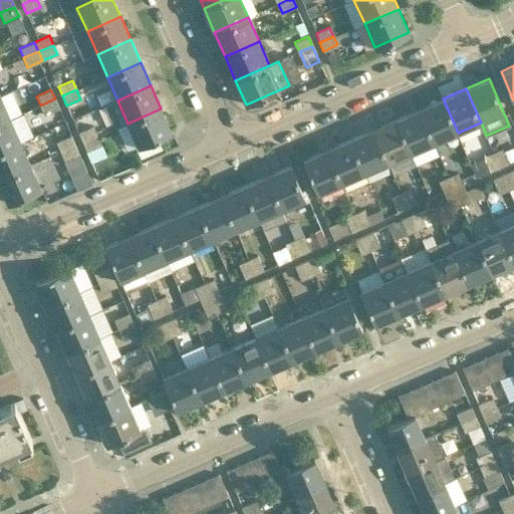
[(0,95),(0,122),(10,118),(0,95)]
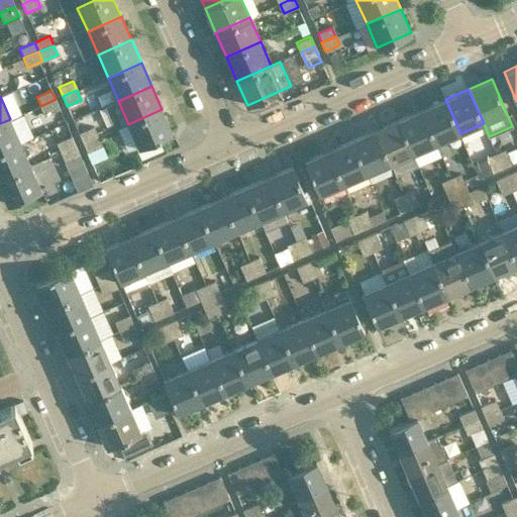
[(60,108),(56,99),(40,106),(44,115),(60,108)]
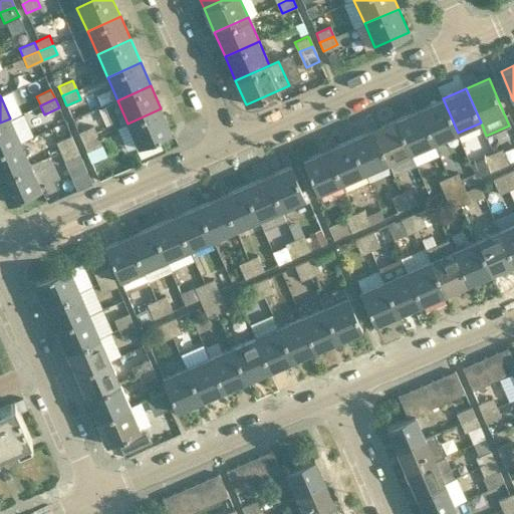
[(458,133),(443,98),(420,108),(434,143),(458,133)]
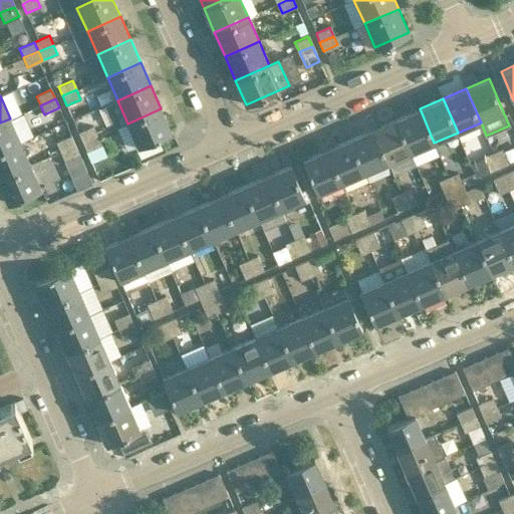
[(138,147),(171,132),(161,108),(127,123),(138,147)]
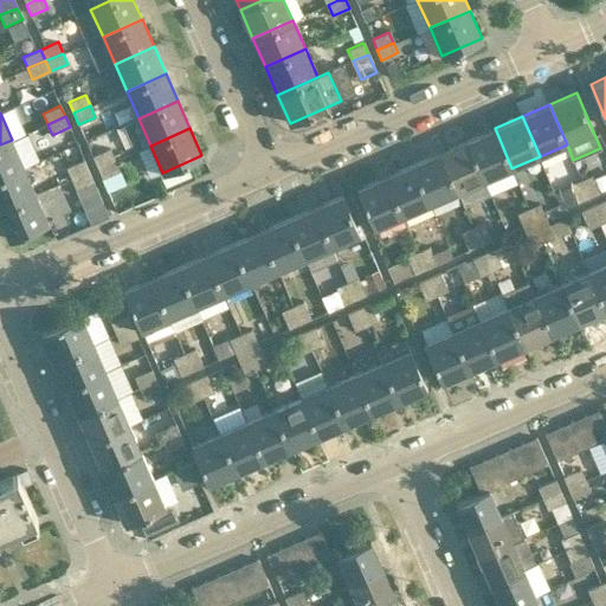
[(511,168),(495,128),(468,140),(484,180),(511,168)]
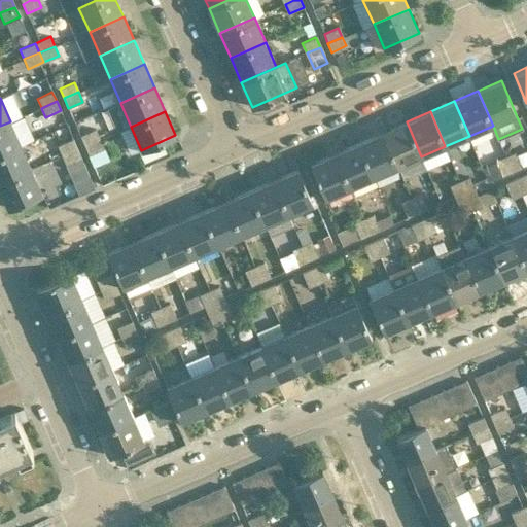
[(0,154),(21,145),(10,121),(0,126),(0,154)]
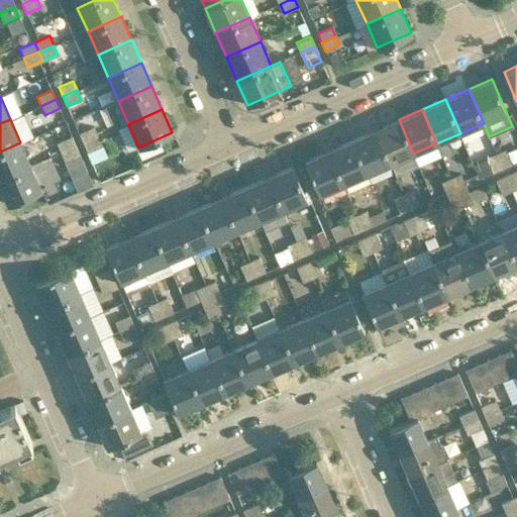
[(413,153),(399,119),(376,129),(390,164),(413,153)]
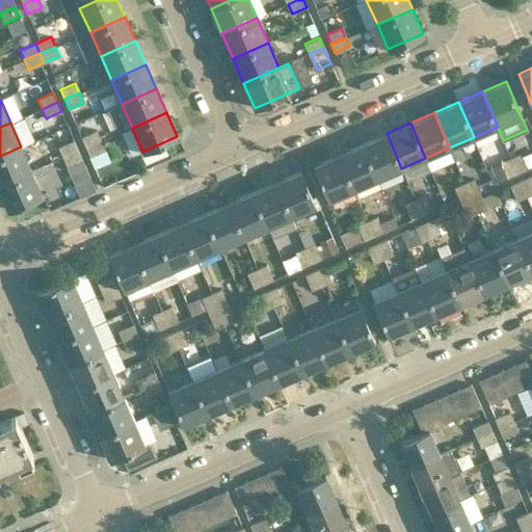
[(100,140),(96,131),(81,137),(85,147),(100,140)]
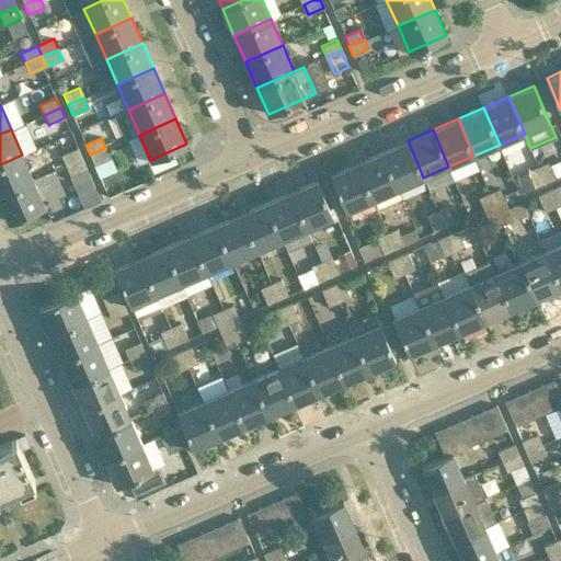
[(423,178),(408,140),(381,151),(398,189),(423,178)]
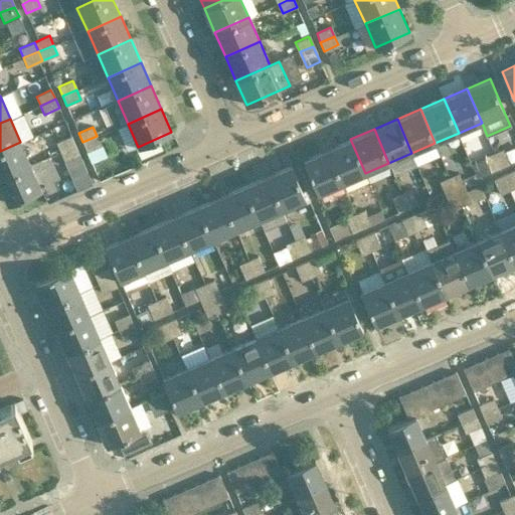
[(74,146),(71,136),(57,142),(60,152),(74,146)]
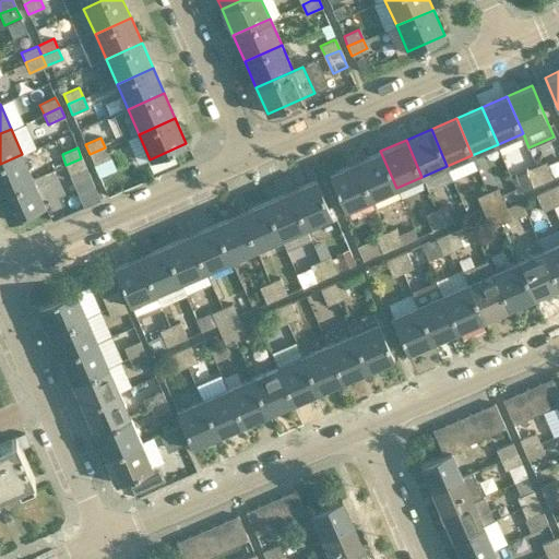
[(109,158),(105,147),(90,154),(94,164),(109,158)]
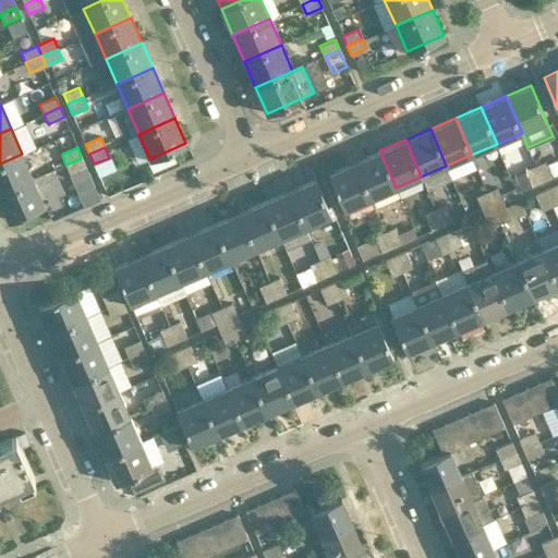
[(379,150),(354,161),(371,198),(396,187),(379,150)]
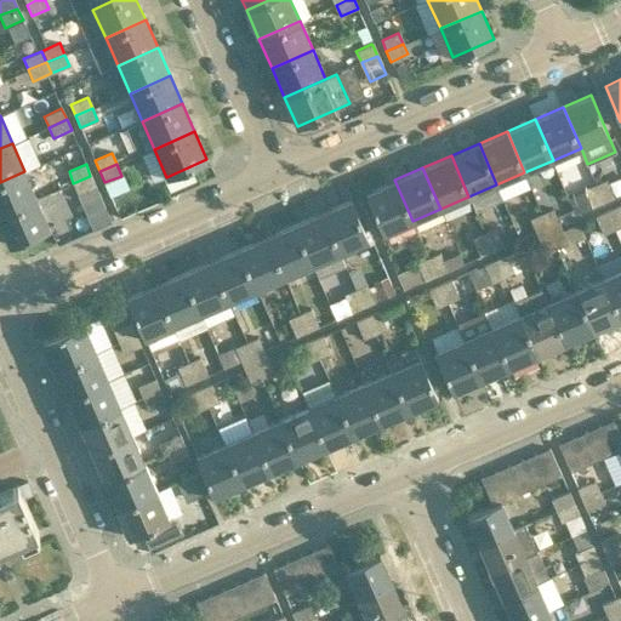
[(0,215),(36,199),(24,171),(0,182),(0,215)]
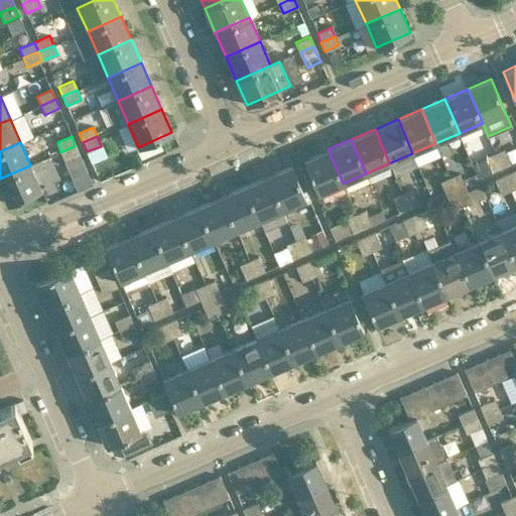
[(79,155),(75,146),(60,152),(65,161),(79,155)]
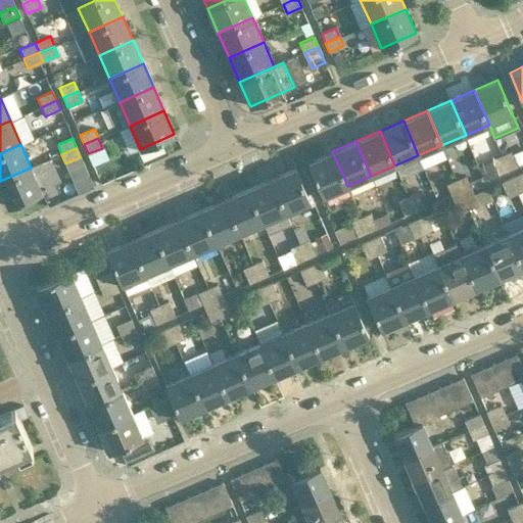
[(347,186),(332,151),(308,161),(324,196),(347,186)]
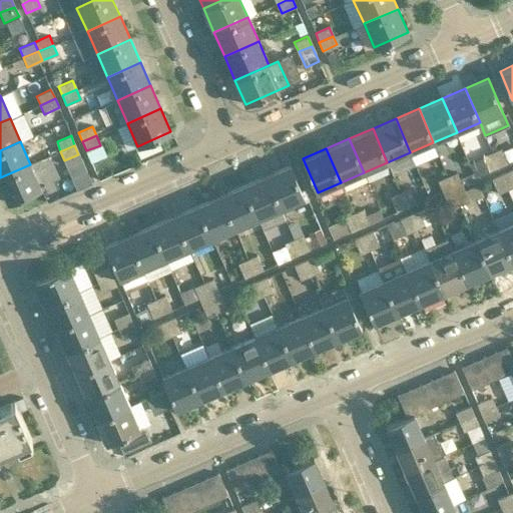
[(501,148),(492,152),(498,166),(508,162),(503,152),(501,148)]
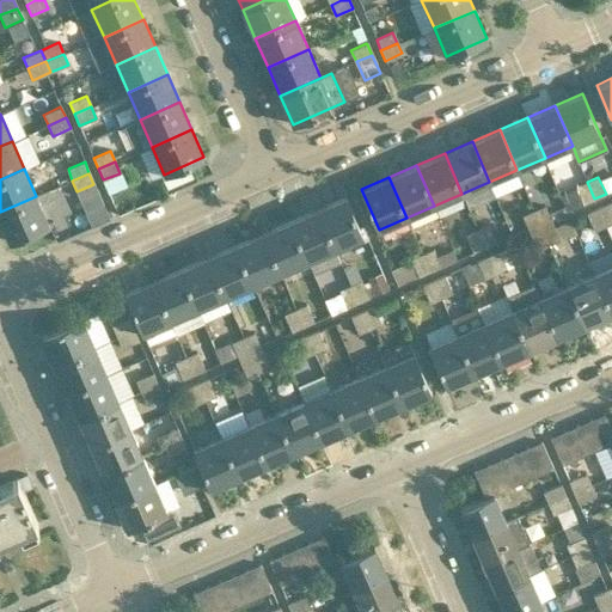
[(594,199),(587,182),(576,187),(580,196),(583,204),(594,199)]
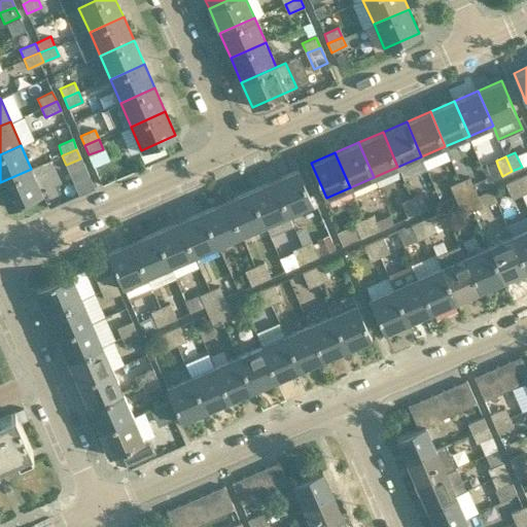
[(41,192),(31,169),(0,182),(0,191),(7,208),(41,192)]
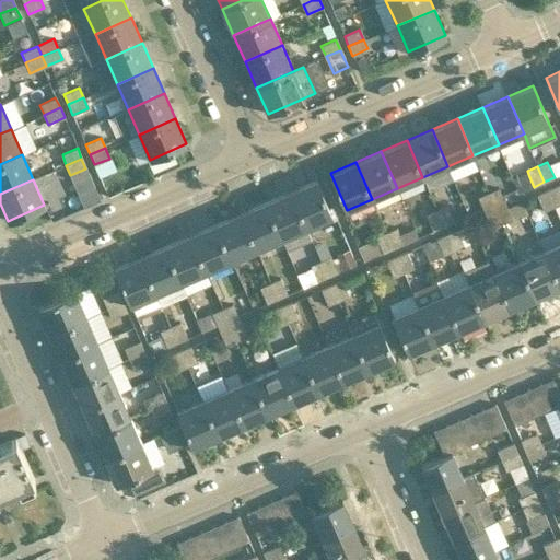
[(316,181),(291,191),(306,228),(331,217),(316,181)]
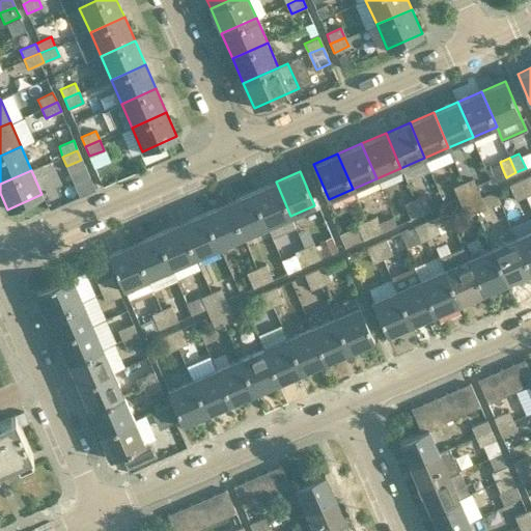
[(530,180),(529,176),(520,180),(526,195),(530,193),(530,180)]
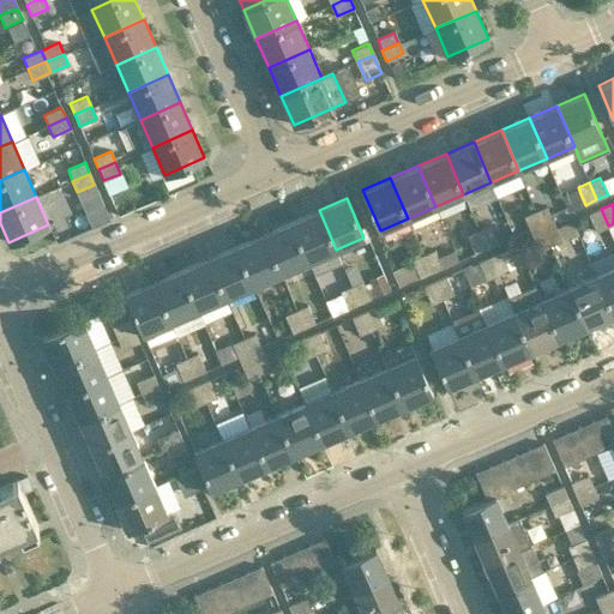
[(547,206),(536,211),(543,229),(554,223),(547,206)]
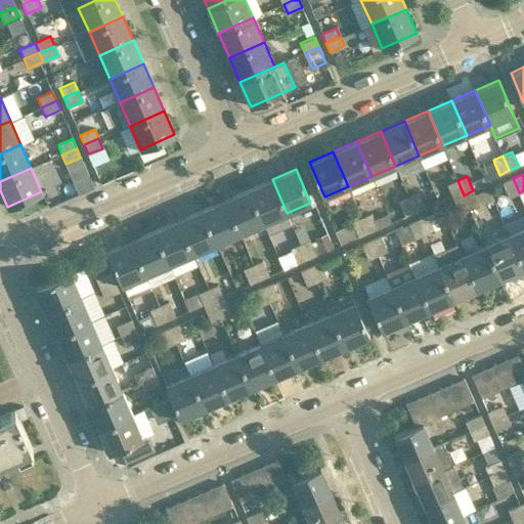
[(519,192),(513,178),(503,182),(510,198),(519,192)]
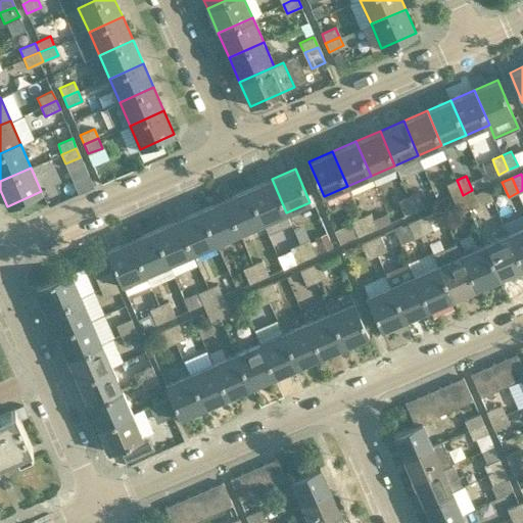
[(286,212),(272,179),(248,189),(263,223),(286,212)]
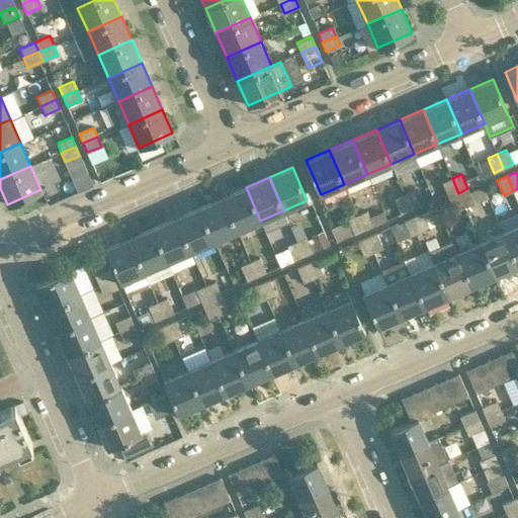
[(458,193),(452,178),(442,182),(449,197),(458,193)]
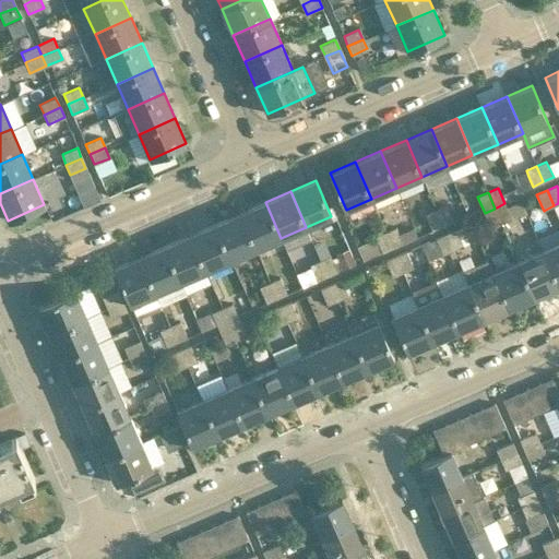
[(281,238),(265,202),(240,212),(256,249),(281,238)]
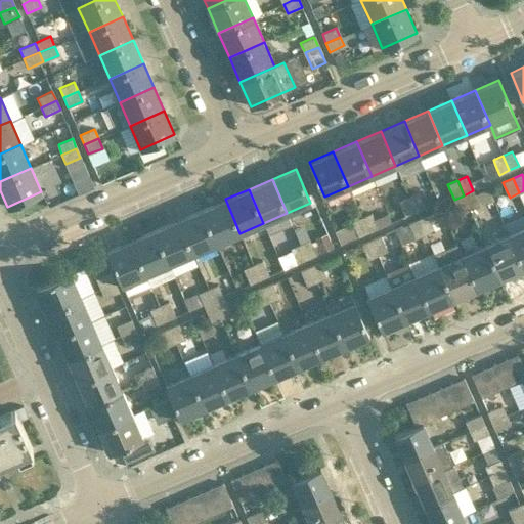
[(479,206),(473,190),(464,195),(470,210),(479,206)]
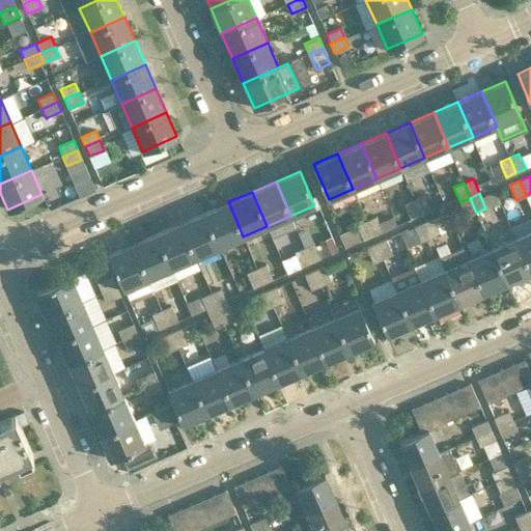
[(423,195),(414,199),(421,214),(429,211),(423,195)]
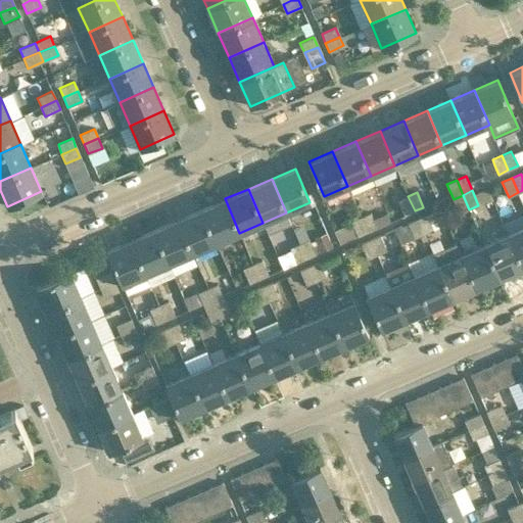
[(469,209),(463,195),(454,199),(460,214),(469,209)]
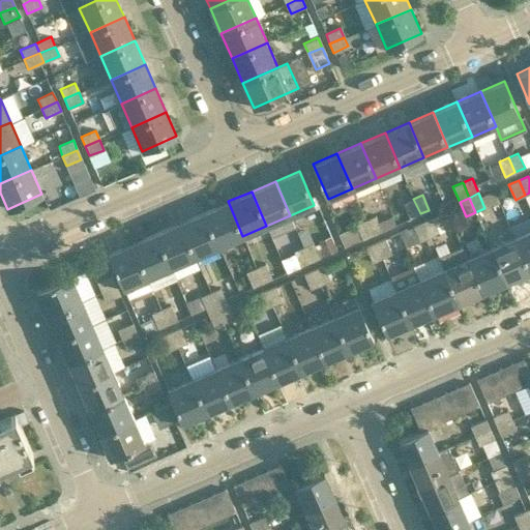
[(420,213),(413,199),(403,203),(410,218),(420,213)]
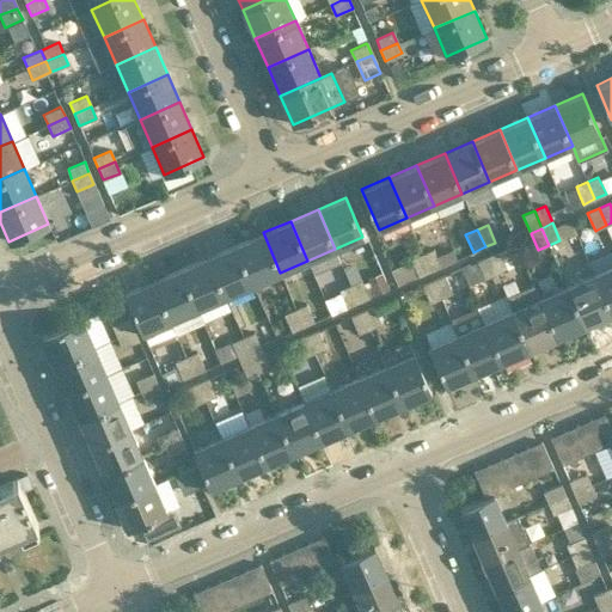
[(280,273),(263,232),(236,244),(252,285),(280,273)]
